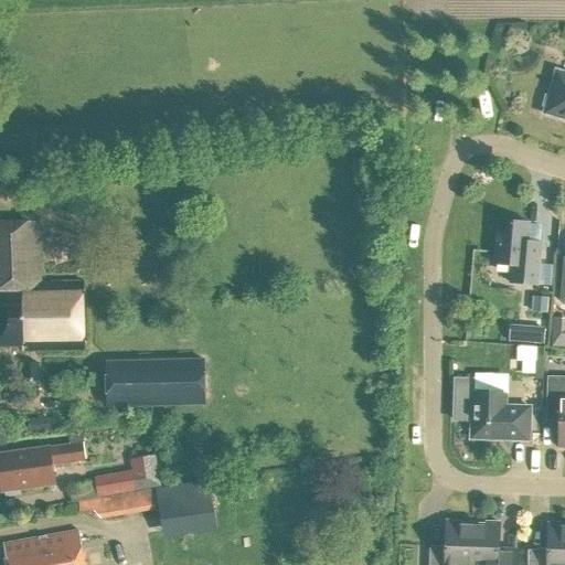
[(564,74),(556,72),(550,95),(546,96),(543,107),(545,110),(544,114),(564,119),(564,74)]
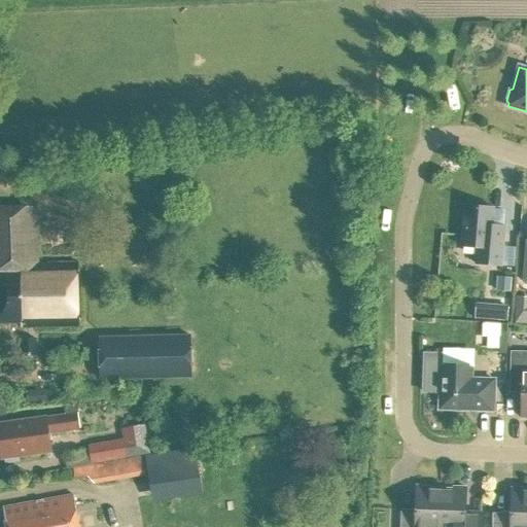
[(504,225),(491,224),(492,208),(465,206),(461,247),(478,248),(476,265),(500,267),(504,225)]
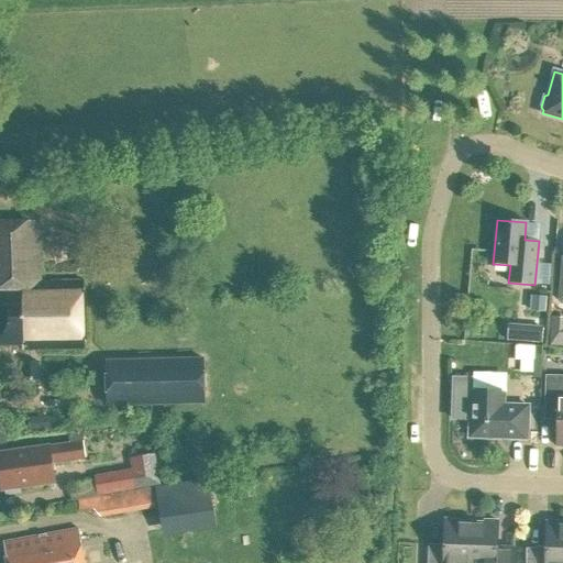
[(39,283),(37,222),(0,223),(0,345),(21,345),(21,352),(86,351),(84,282),(39,283)]
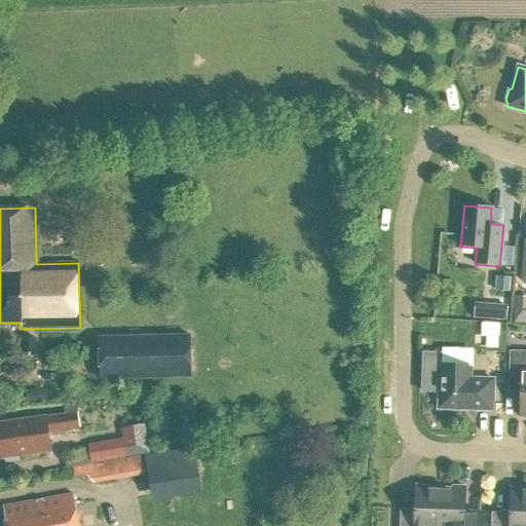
[(490,303),(488,318),(504,320),(506,304),(490,303)]
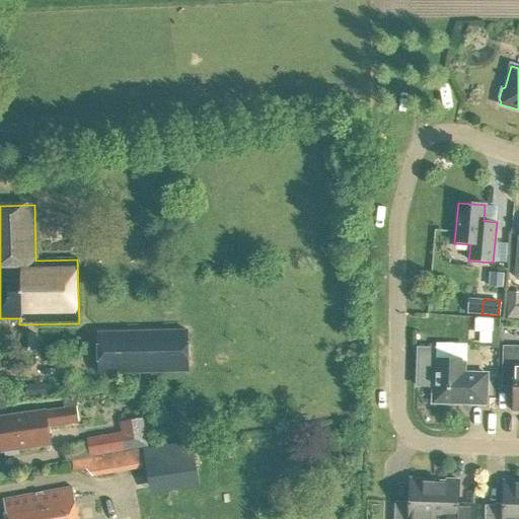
[(148,374),(163,374),(164,374),(190,373),(188,329),(178,329),(141,330),(123,331),(124,375),(148,374)]
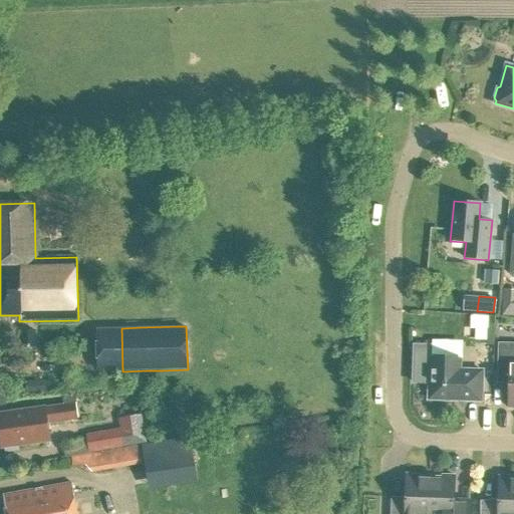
[(21,329),(21,346),(35,347),(35,330),(21,329)]
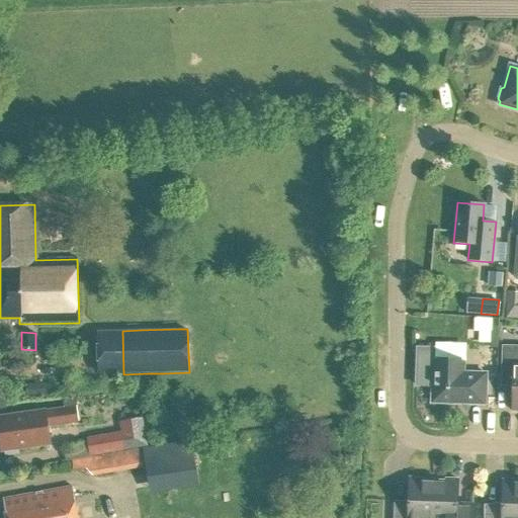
[(517,345),(502,346),(501,386),(513,386),(512,411),(517,411),(517,345)]
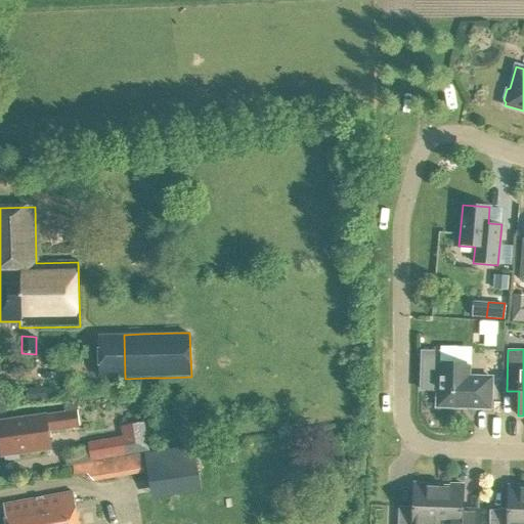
[(490,408),(491,378),(469,378),(469,364),(438,363),(437,402),(436,407),(446,407),(490,408)]
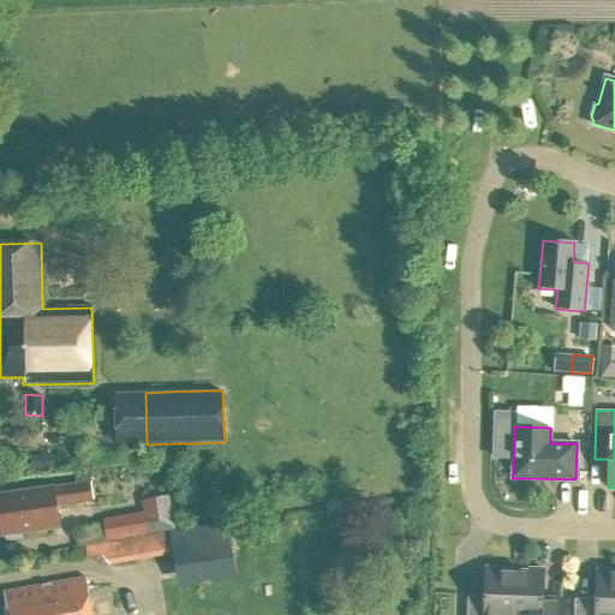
[(91,502),(88,473),(75,475),(76,485),(0,495),(0,520),(3,537),(5,537),(5,542),(23,539),(22,533),(59,529),(55,506),(78,503),(78,505),(82,503),(91,502)]
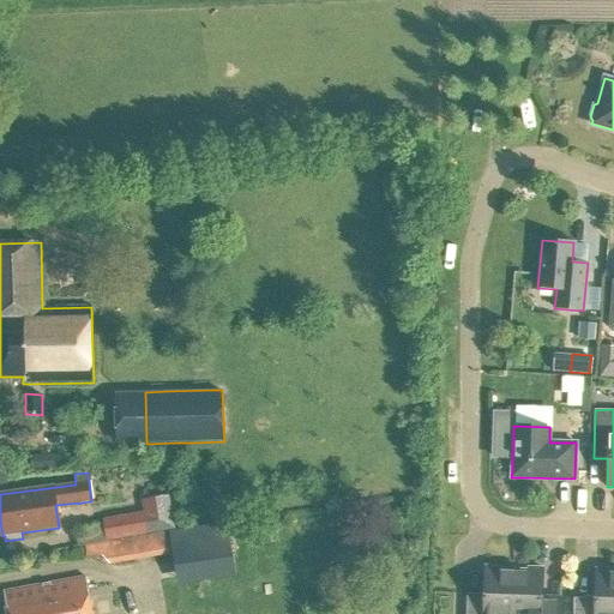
[(77,547),(85,546),(106,543),(106,540),(132,536),(174,529),(169,497),(144,500),(146,511),(102,518),(103,523),(73,528),(77,547)]
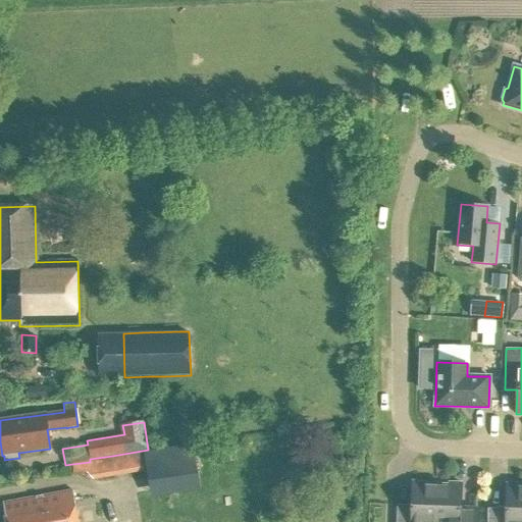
[(145,452),(152,498),(201,489),(194,444),(145,452)]
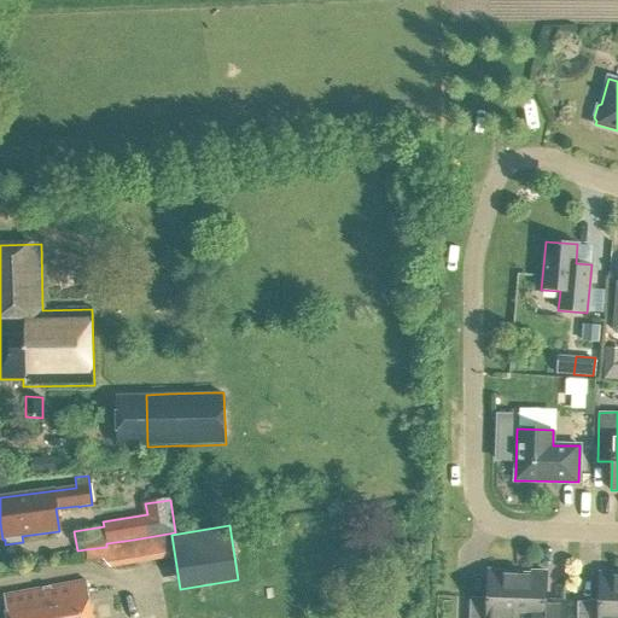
[(106,547),(86,549),(87,561),(101,559),(109,569),(138,564),(133,540),(106,543),(106,547)]
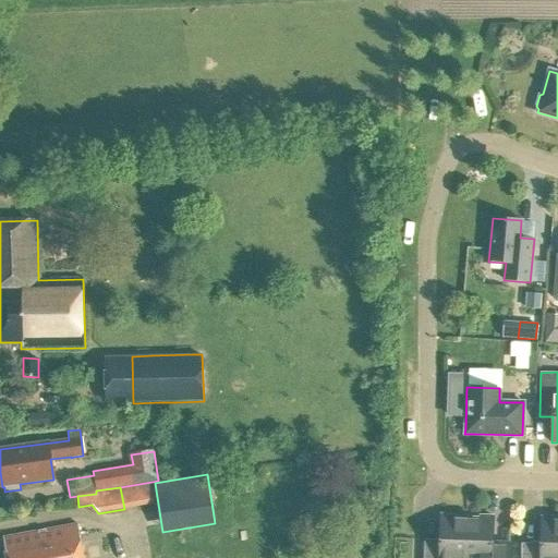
[(464,557),(466,519),(455,518),(455,514),(440,514),(439,541),(424,540),(423,557),(464,557)]
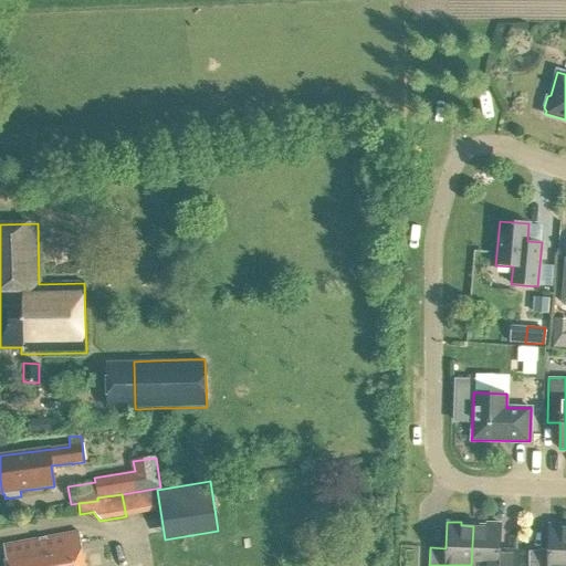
[(473,526),(471,565),(515,565),(516,551),(500,551),(501,524),(486,523),(486,526),(473,526)]
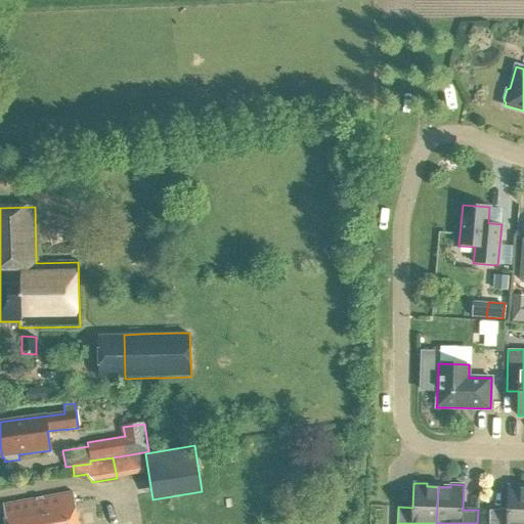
[(523,523),(523,489),(521,489),(521,486),(509,486),(508,515),(490,515),(489,523),(523,523)]
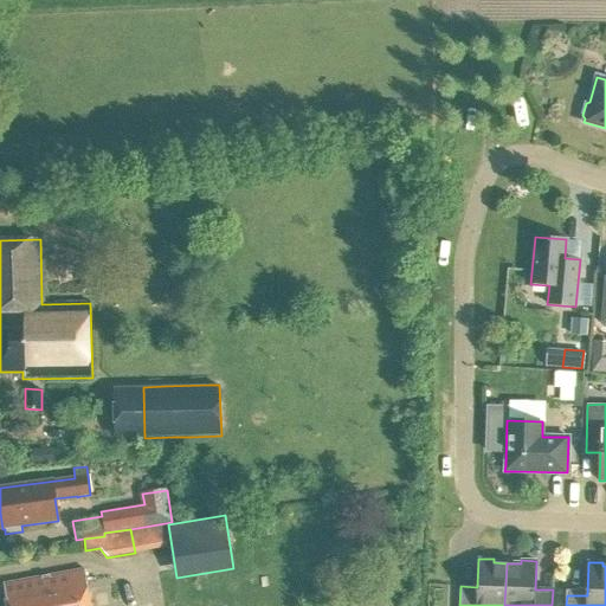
[(89,605),(84,573),(4,585),(6,605),(89,605)]
